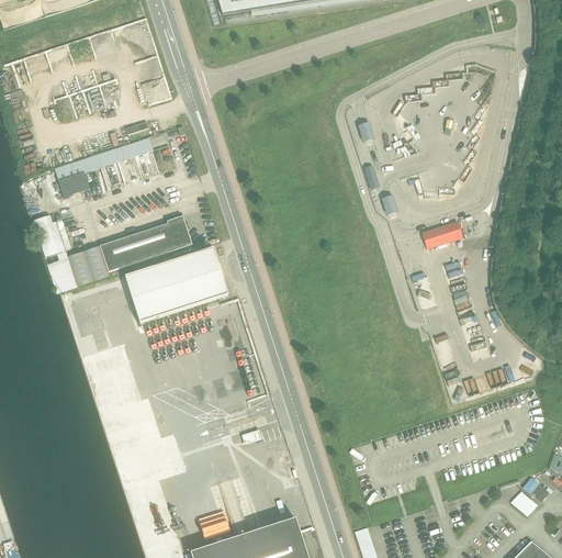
[(217,0),(222,13),(307,0),(217,0)]
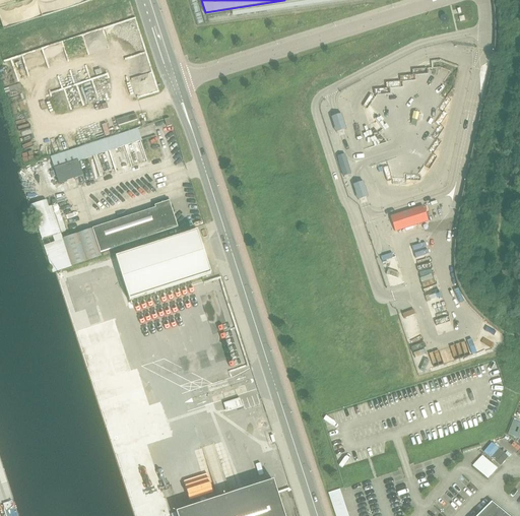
[(178,223),(169,197),(154,202),(155,204),(92,224),(100,249),(178,223)]
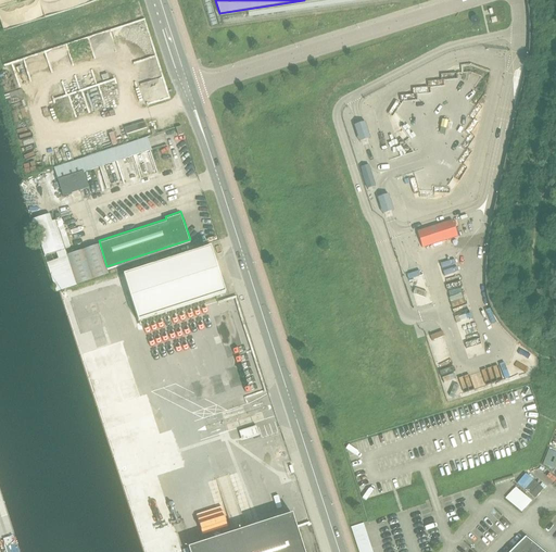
[(458,233),(453,216),(417,227),(421,245),(458,233)]
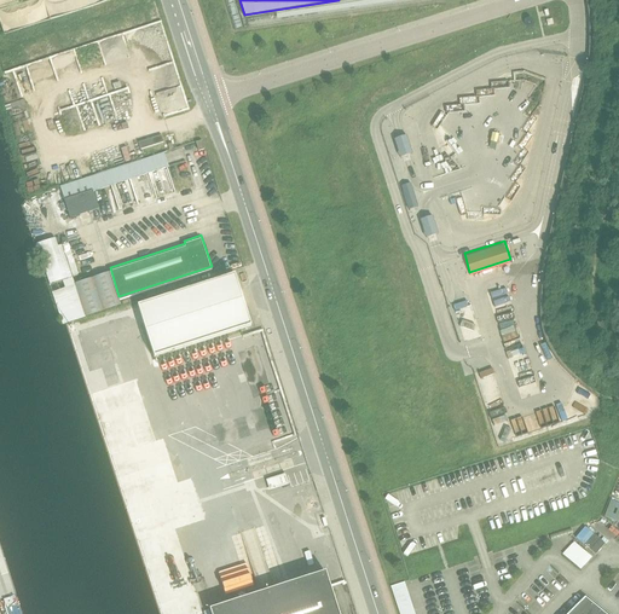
[(250,322),(235,270),(137,301),(154,353),(250,322)]
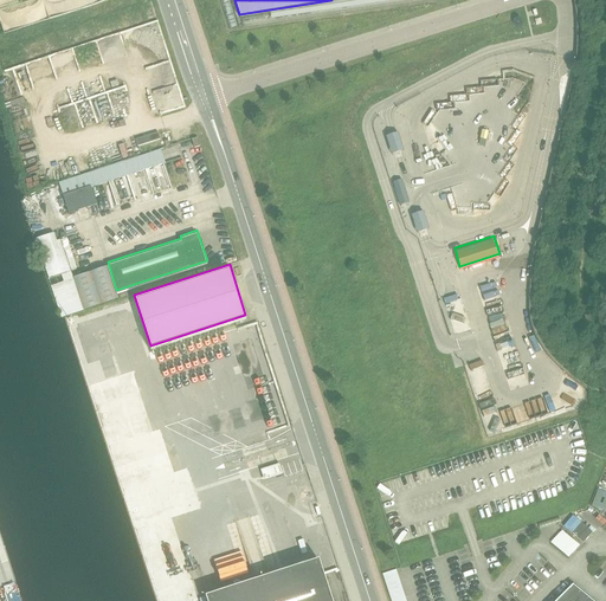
[(130,437),(142,479),(169,472),(156,424),(136,428),(137,434),(130,437)]
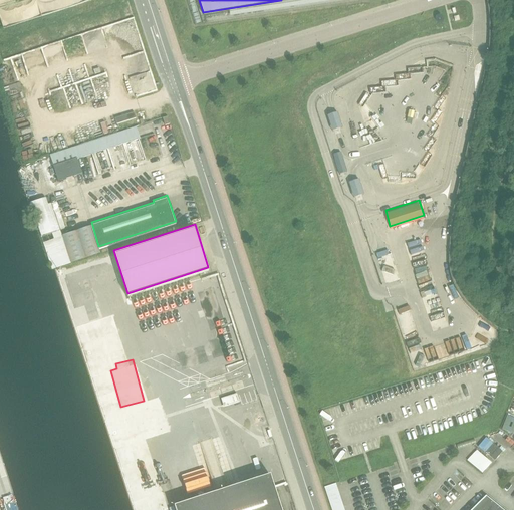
[(212,372),(215,383),(226,379),(223,369),(212,372)]
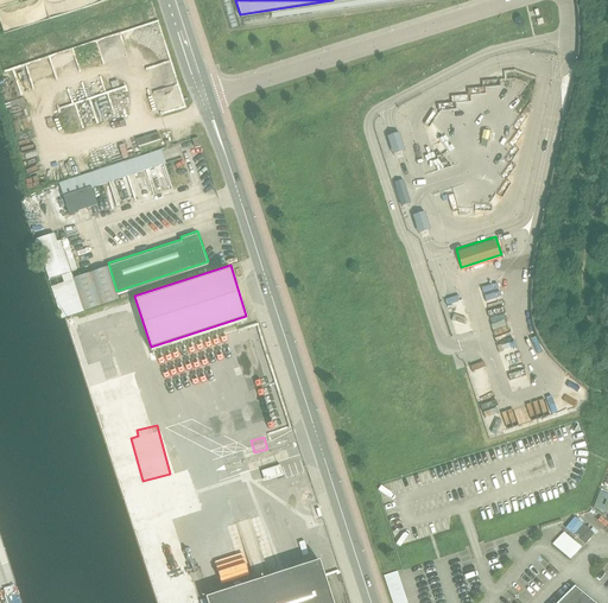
[(266,476),(282,470),(279,463),(264,468),(266,476)]
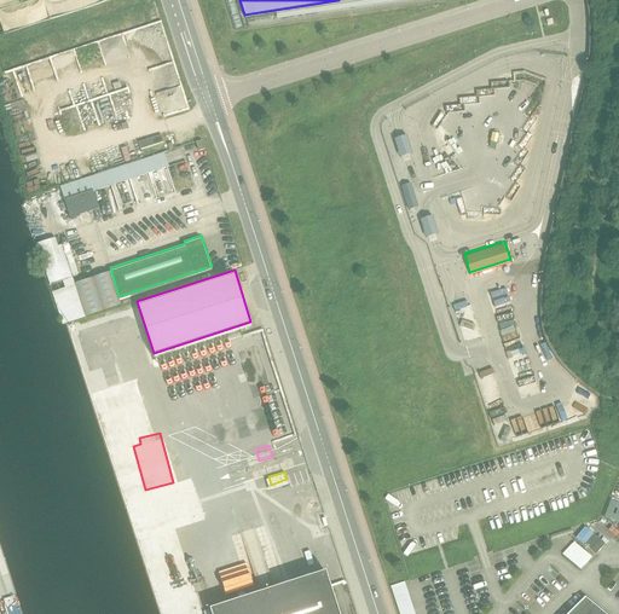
[(340,613),(325,567),(276,584),(209,604),(212,613),(340,613)]
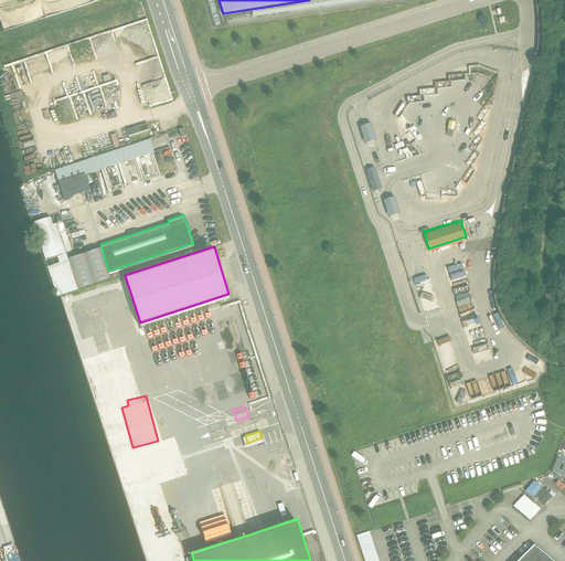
[(366,560),(379,560),(369,528),(356,531),(366,560)]
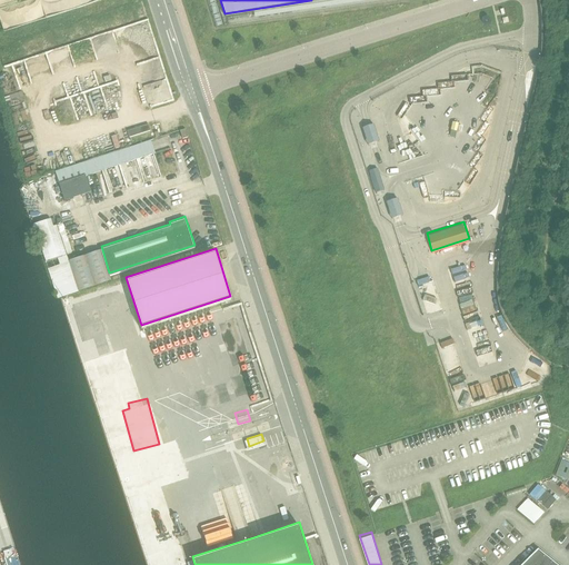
[(559,564),(537,545),(525,558),(520,562),(517,564),(559,564)]
